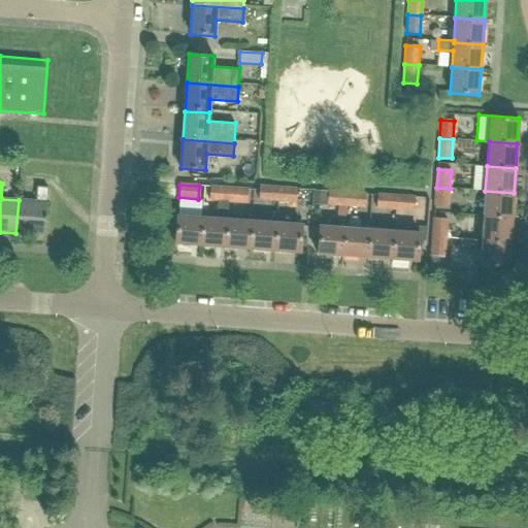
[(35,202),(19,200),(15,233),(44,235),(47,187),(36,186),(35,202)]
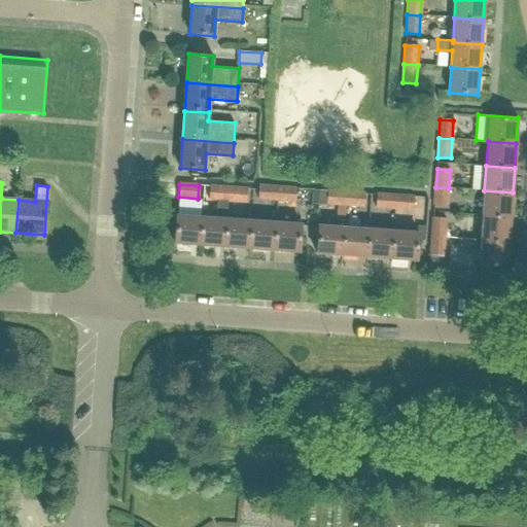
[(258,185),(258,189),(257,199),(258,200),(277,201),(278,187),(258,185)]
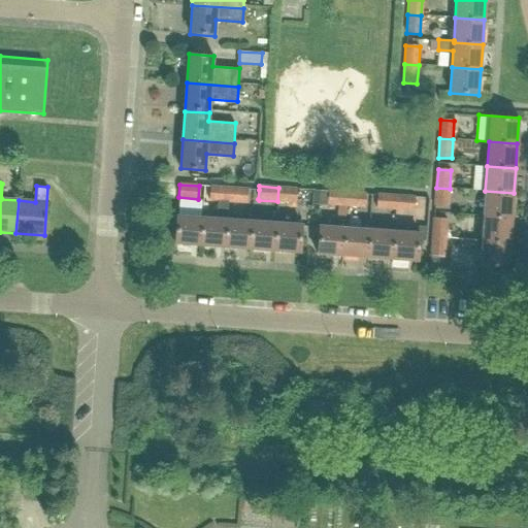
[(216,218),(203,217),(201,245),(226,248),(228,219),(226,219),(227,201),(228,201),(229,188),(210,187),(209,199),(209,200),(217,200),(216,218)]
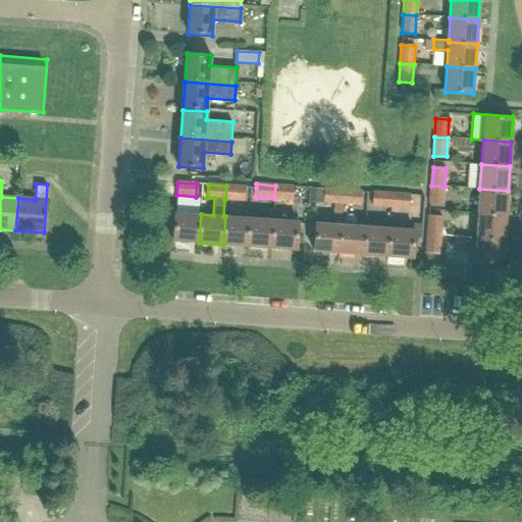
[(244,200),(245,187),(226,186),(225,199),(244,200)]
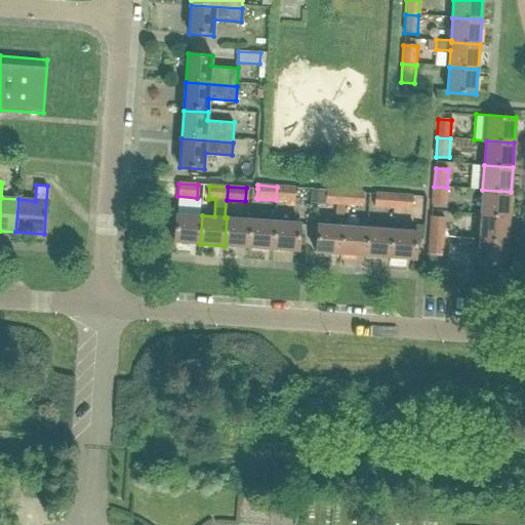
[(277,187),(276,200),(294,201),(294,198),(295,188),(277,187)]
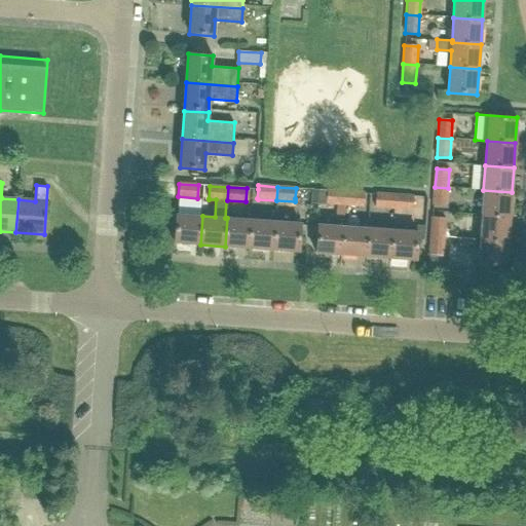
[(447,198),(448,188),(435,187),(434,198),(434,205),(447,207),(447,198)]
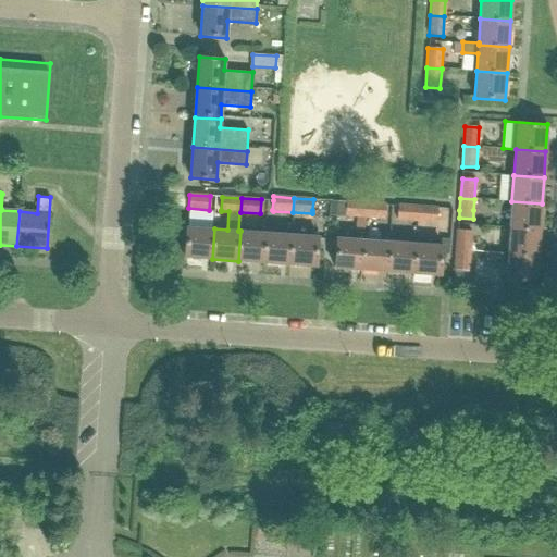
[(345,217),(364,218),(366,218),(366,202),(346,201),(345,210),(345,217)]
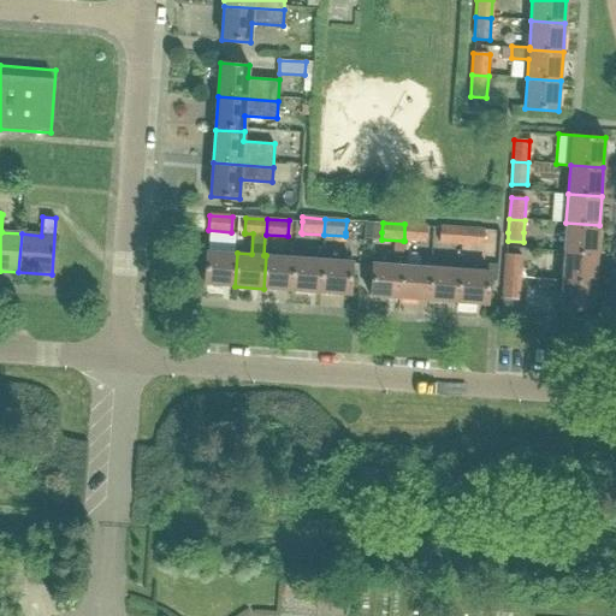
[(599,225),(566,223),(563,252),(597,254),(599,225)]
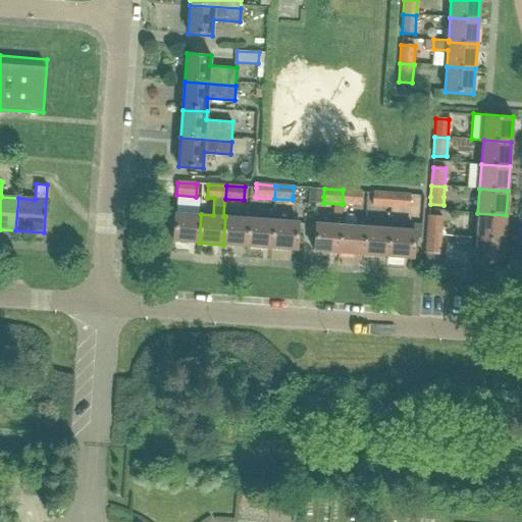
[(362,197),(362,192),(343,190),(343,204),(361,205),(362,197)]
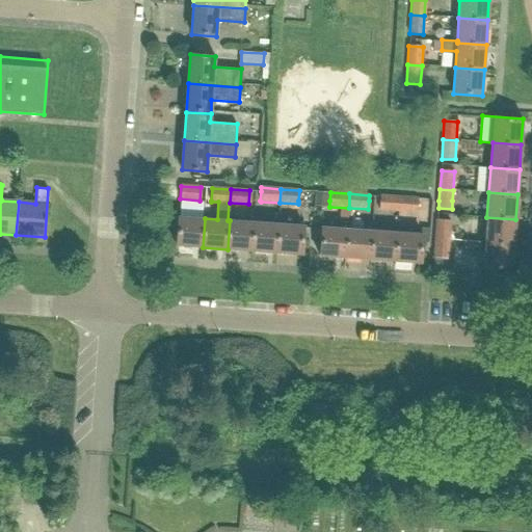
[(399,197),(380,196),(379,210),(398,212),(399,197)]
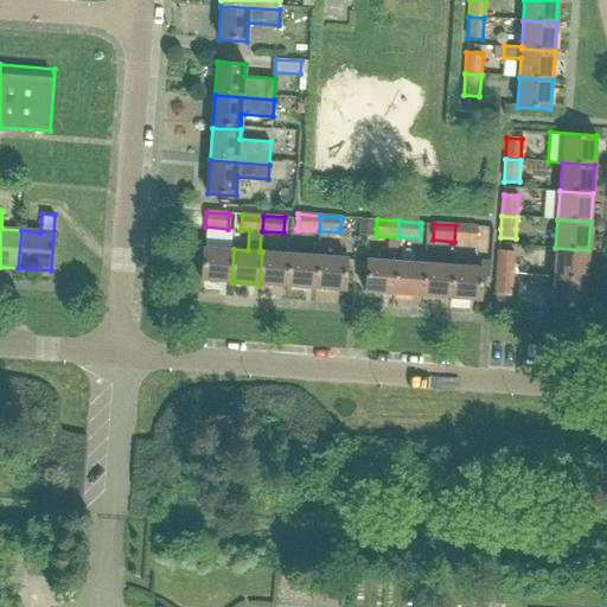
[(478,227),(455,225),(454,242),(477,243),(478,227)]
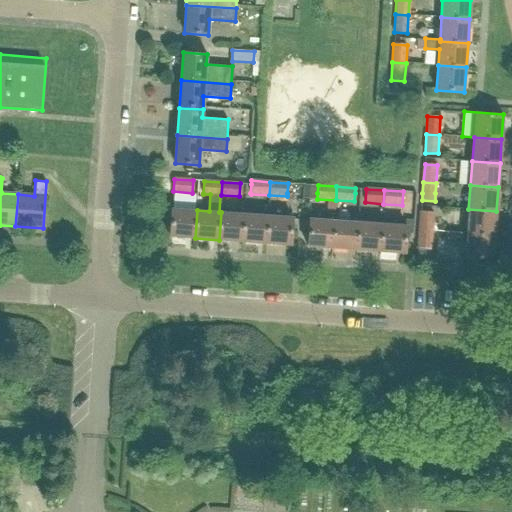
[(170,237),(195,238),(197,210),(172,208),(170,237)]
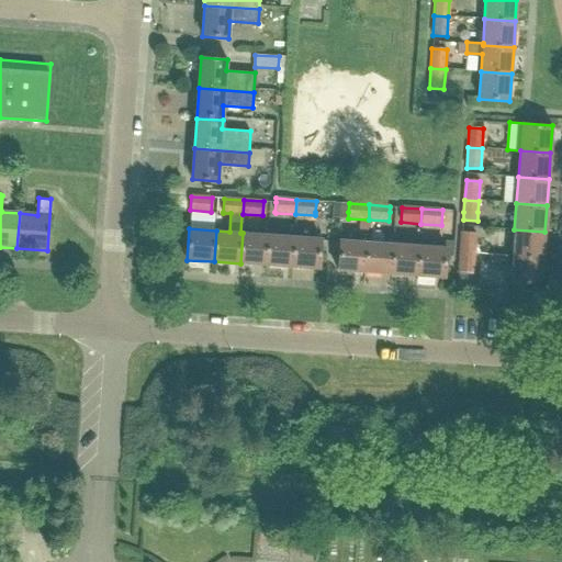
[(514,229),(513,254),(513,256),(543,258),(544,232),(514,229)]
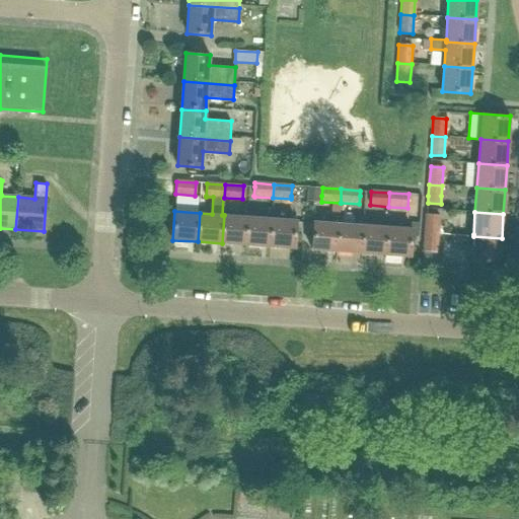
[(222,243),(246,245),(248,217),(224,215),(222,243)]
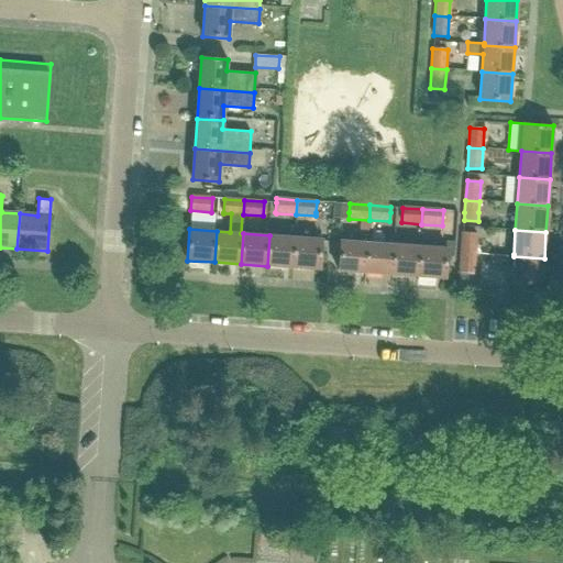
[(462,253),(476,254),(477,234),(463,233),(462,253)]
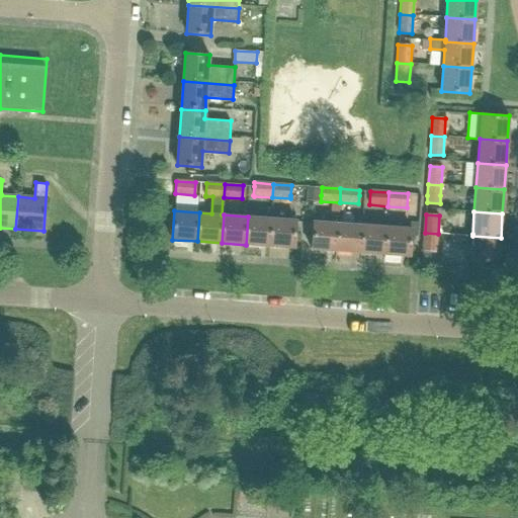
[(272,218),(248,217),(246,245),(270,247),(272,218)]
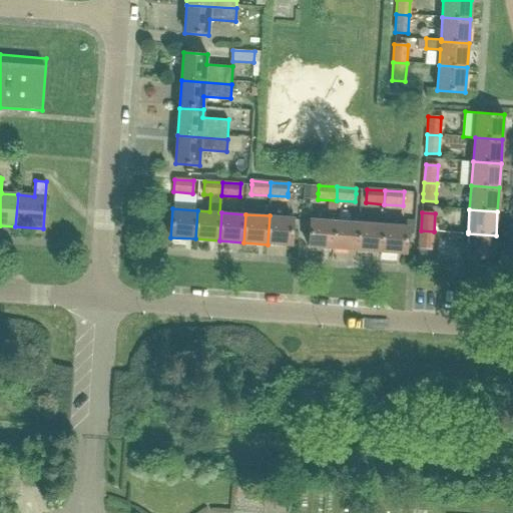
[(294,217),(270,215),(268,244),(292,245),(294,217)]
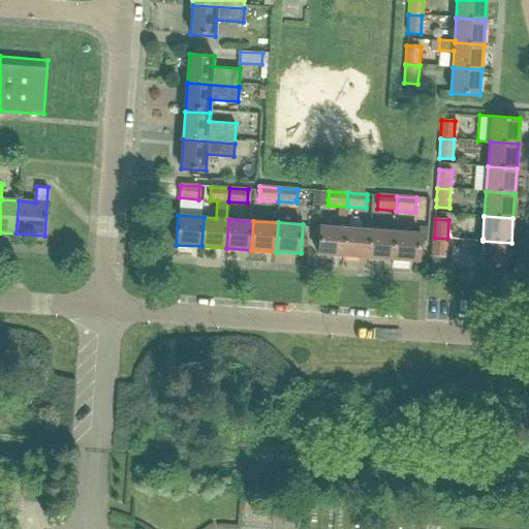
[(418,225),(418,232),(396,231),(394,260),(419,262),(421,239),(426,240),(427,226),(418,225)]
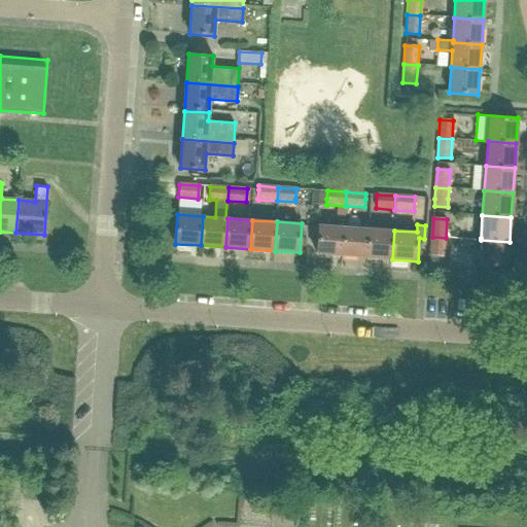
[(345,226),(336,226),(319,225),(317,254),(343,255),(345,226)]
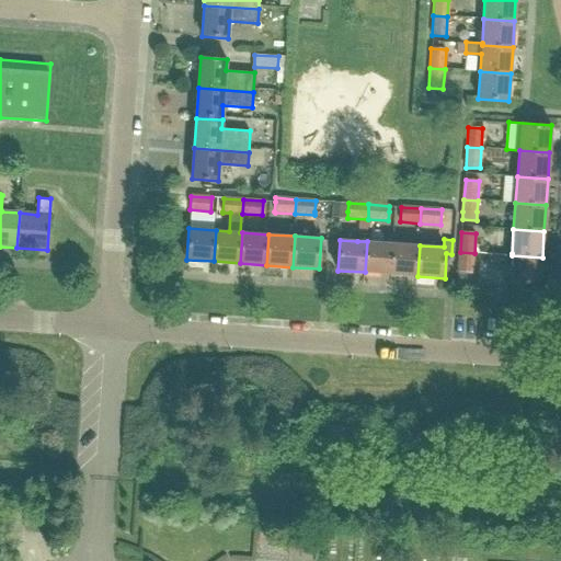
[(391,274),(393,243),(367,241),(365,272),(391,274)]
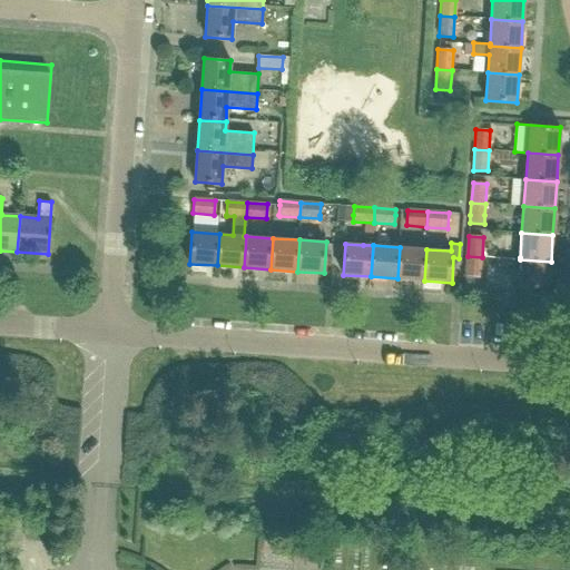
[(424,281),(426,249),(400,247),(397,278),(424,281)]
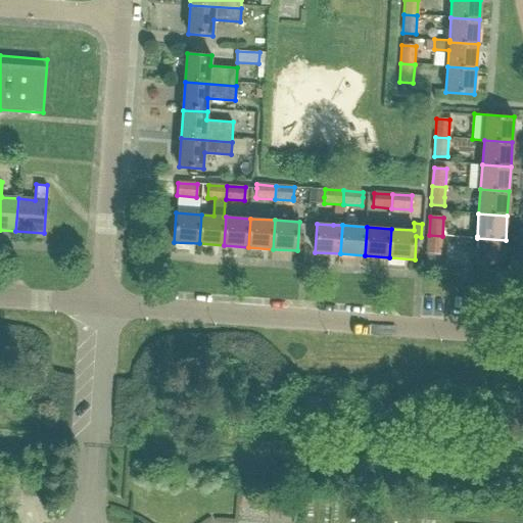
[(477,238),(477,236),(455,234),(454,244),(468,245),(468,248),(476,248),(475,264),(504,266),(506,240),(477,238)]
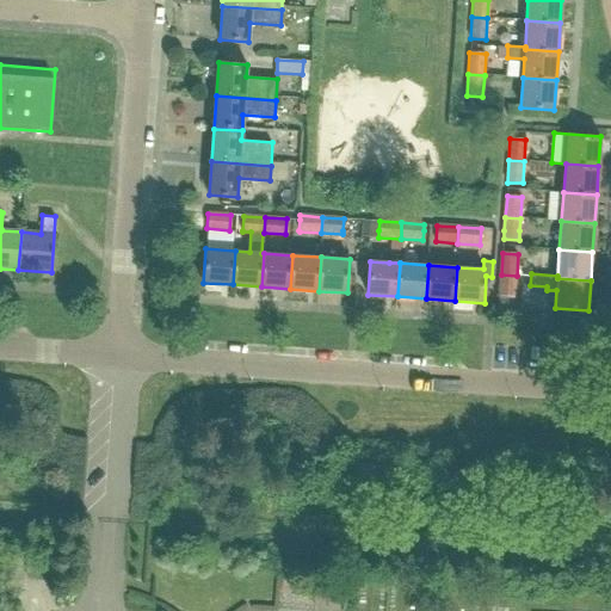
[(517,276),(501,275),(500,296),(516,297),(517,276)]
